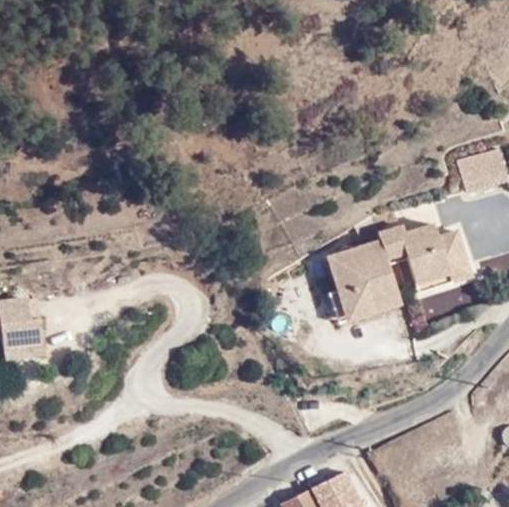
[(387,309),(402,306),(386,260),(406,255),(415,284),(451,272),(440,237),(434,220),(405,230),(401,223),(379,231),(381,237),(326,256),(345,313),(363,313),(365,317),(368,329),(388,326),(387,309)]
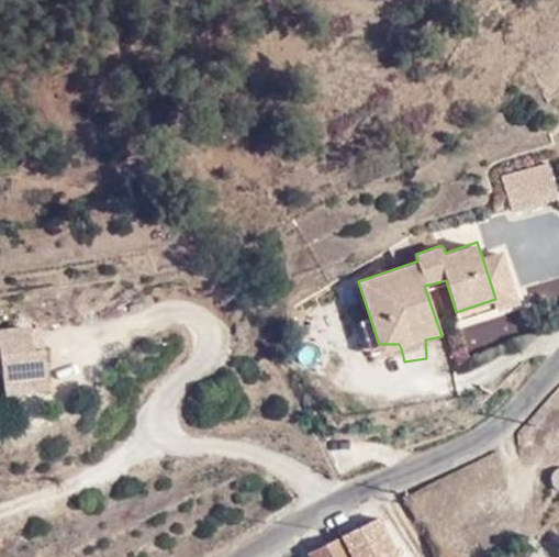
[(495,299),(456,312),(460,324),(521,304),(505,252),(483,260),(495,299)]
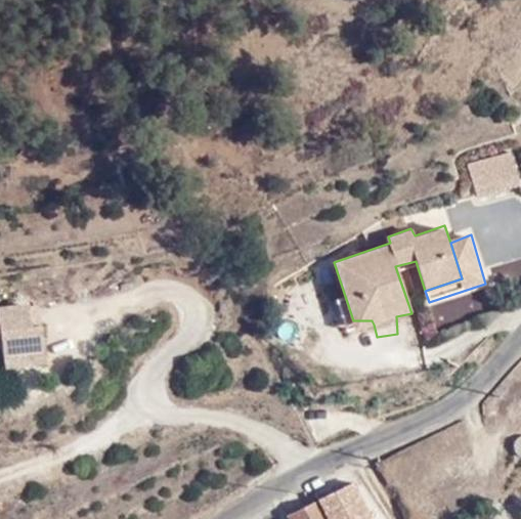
[(43,363),(39,323),(30,325),(27,305),(0,308),(0,357),(2,358),(4,370),(43,363)]
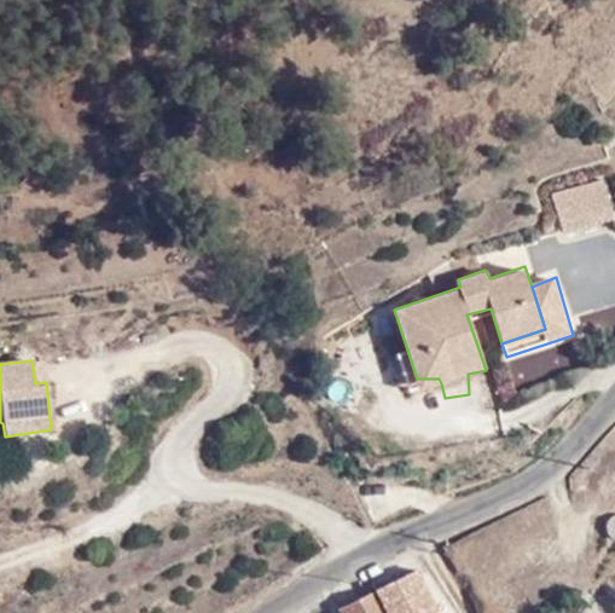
[(421,389),(441,383),(439,379),(417,379),(421,389)]
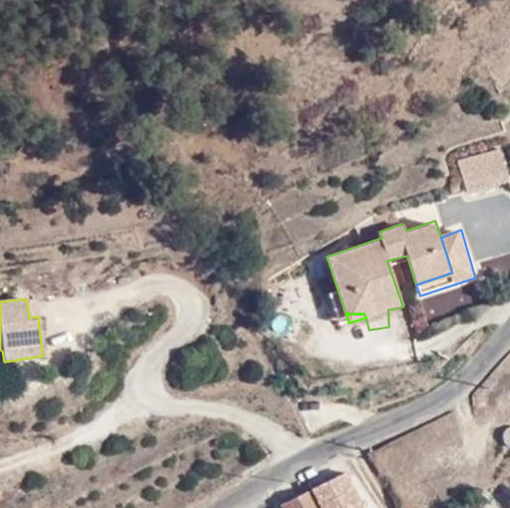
[(363,507),(348,476),(314,493),(315,494),(321,507),(363,507)]
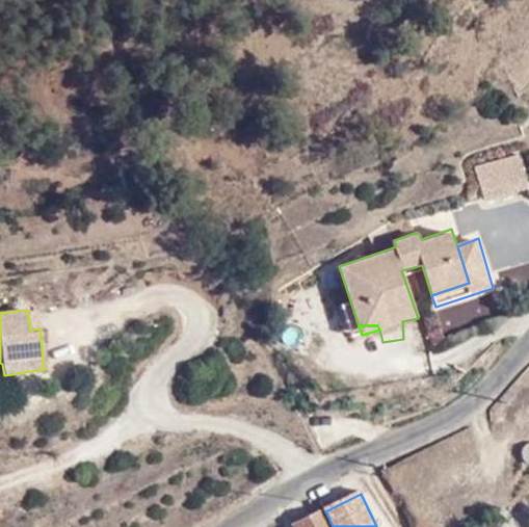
[(333,526),(326,512),(296,526),(333,526)]
